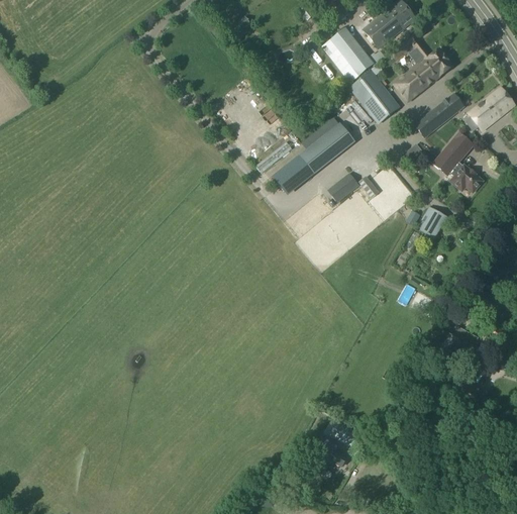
[(256,0),(247,6),(251,13),(268,2),(266,0),(256,0)]
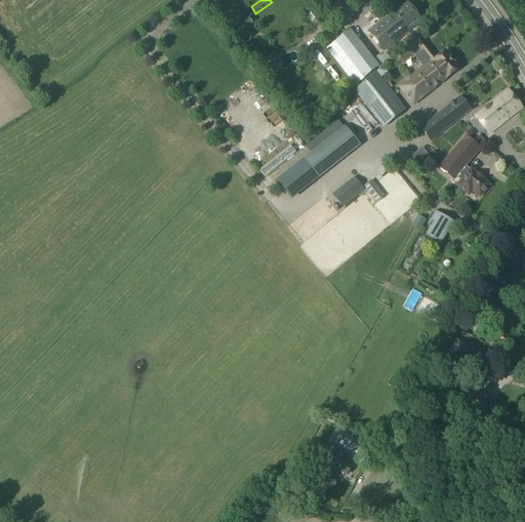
[(323,0),(341,23),(353,13),(341,0),(323,0)]
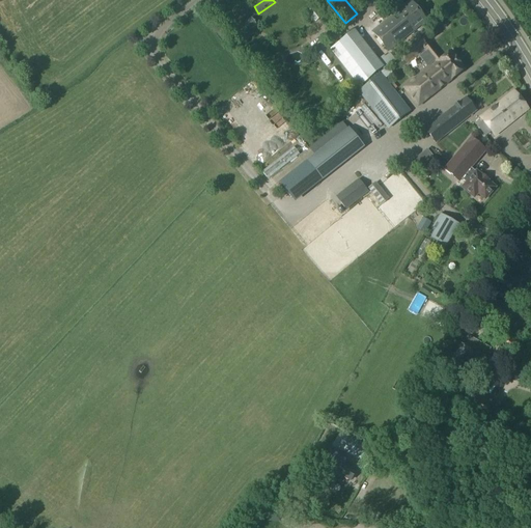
[(392,15),(372,29),(388,50),(426,19),(412,0),(410,0),(404,4),(401,0),(394,0),(386,7),(392,15)]
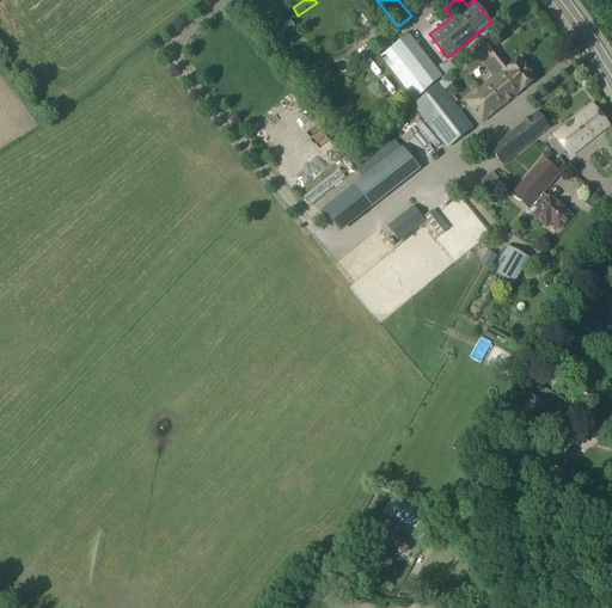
[(363,5),(354,12),(363,23),(372,17),(363,5)]
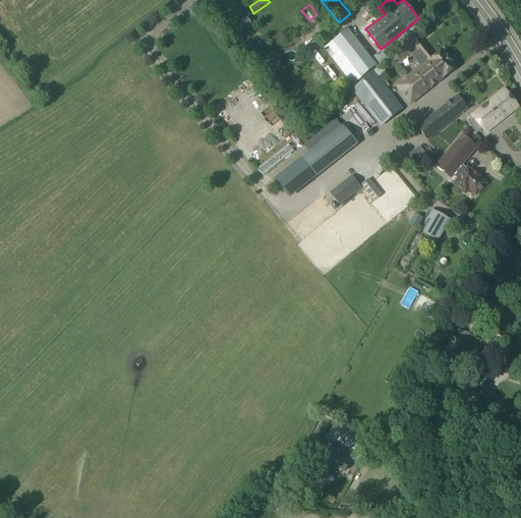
[(249,22),(245,16),(235,23),(240,30),(249,22)]
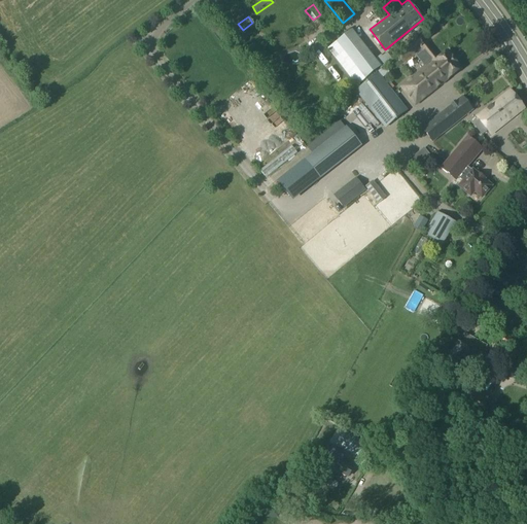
[(352,28),(327,46),(356,82),(379,65),(380,66),(392,57),(387,50),(382,55),(381,53),(375,58),(352,28)]
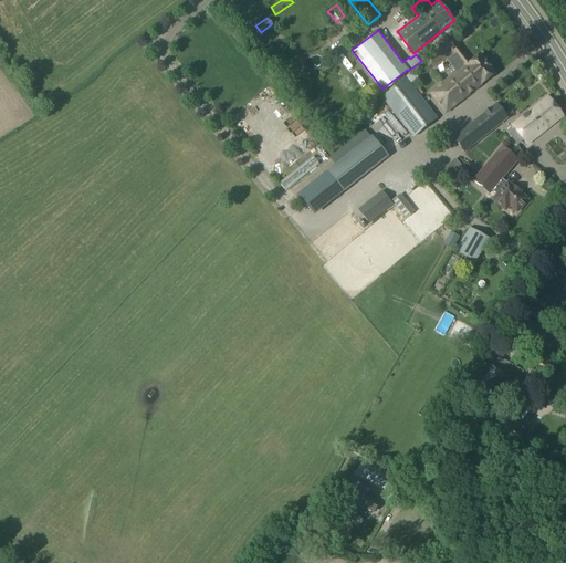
[(452,38),(427,58),(433,66),(451,52),(452,53),(446,59),(454,70),(461,64),(462,66),(430,92),(446,112),(495,72),(480,53),(471,61),(452,38)]
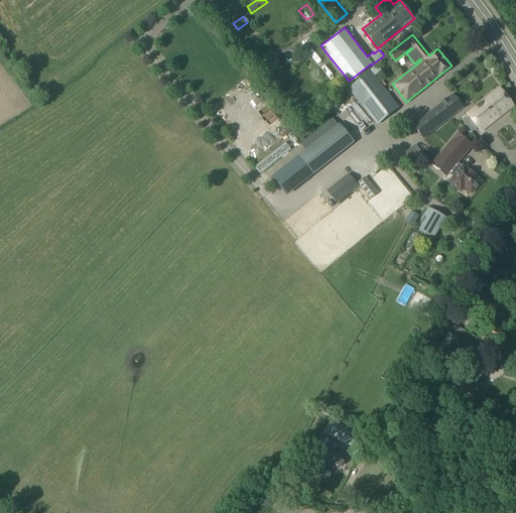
[(271,46),(274,56),(289,51),(286,41),(271,46)]
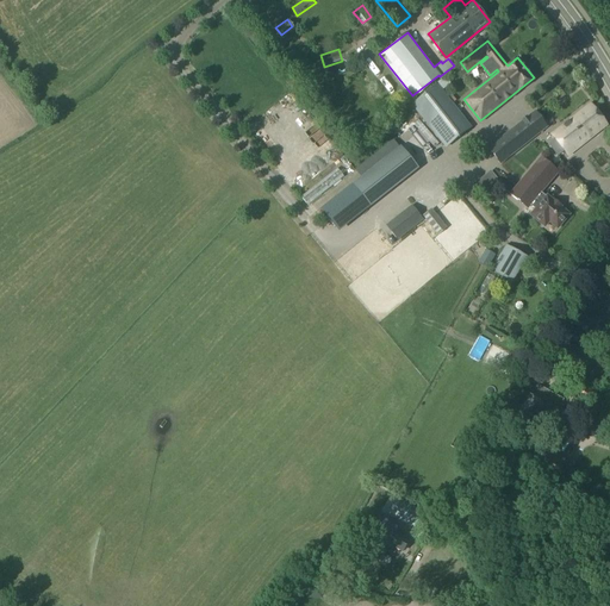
[(452,80),(447,73),(439,80),(443,86),(452,80)]
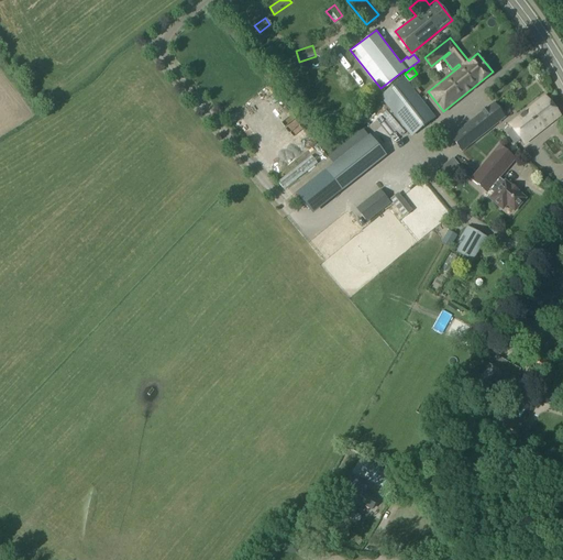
[(434,114),(404,76),(382,94),(411,132),(434,114)]
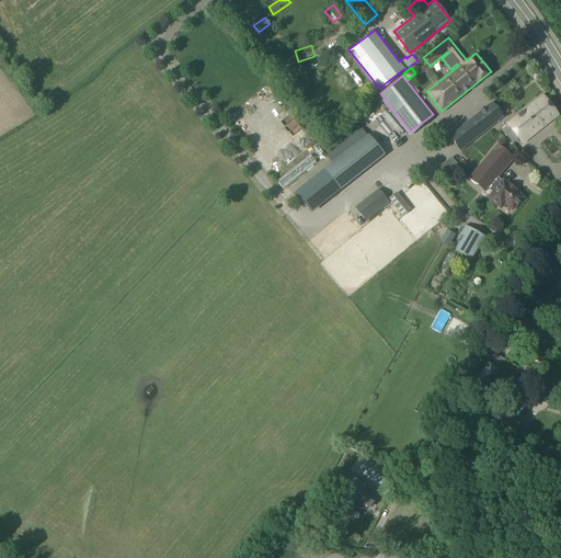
[(522,140),(557,113),(542,94),(506,122),(522,140)]
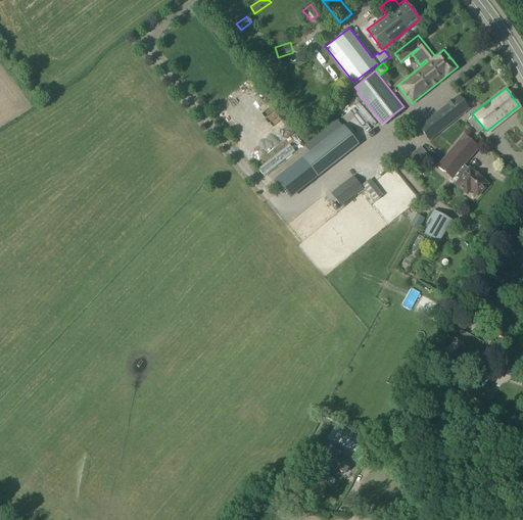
[(459,94),(446,103),(448,105),(420,128),(428,138),(468,106),(459,94)]
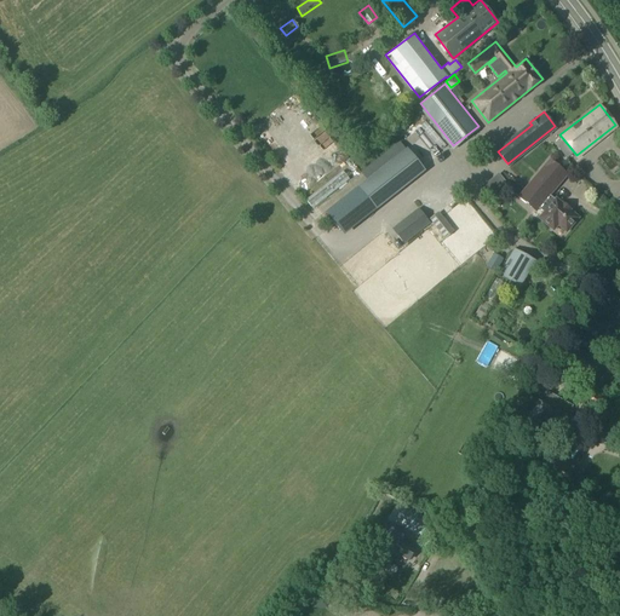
[(405,145),(326,208),(343,234),(423,168),(405,145)]
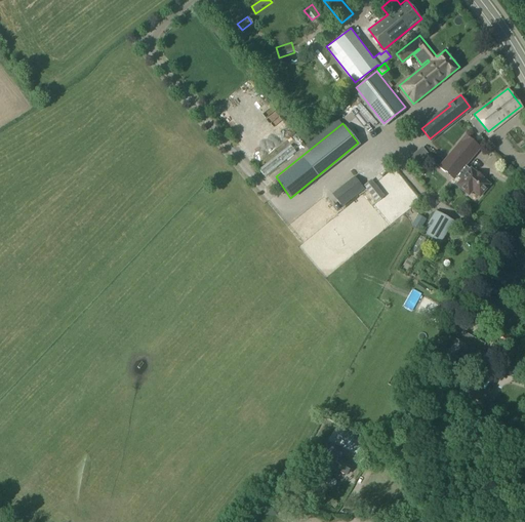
[(465,134),(444,159),(453,167),(451,170),(460,178),(456,183),(468,193),(472,189),(479,195),(489,183),(482,176),(482,175),(476,170),(476,171),(470,166),(470,167),(463,163),(467,159),(468,160),(479,146),(465,134)]
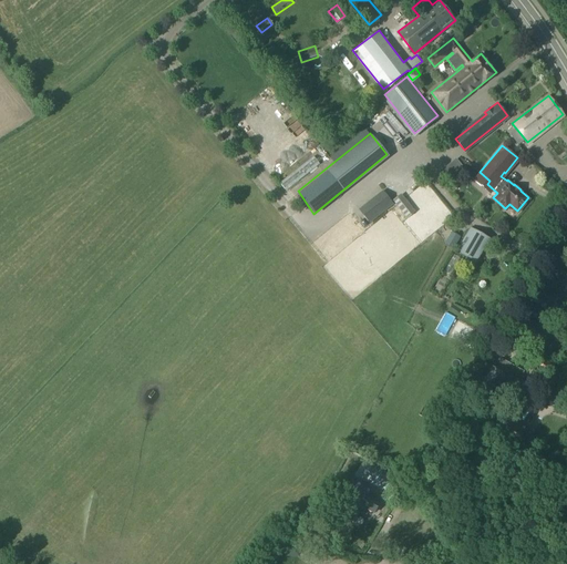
[(439,162),(434,166),(442,175),(446,171),(439,162)]
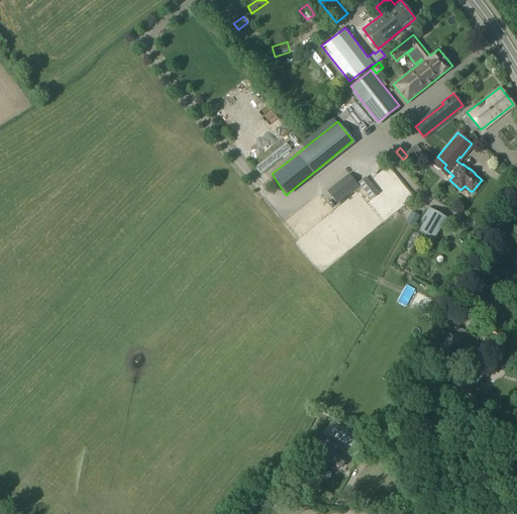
[(347,193),(338,181),(327,189),(336,201),(347,193)]
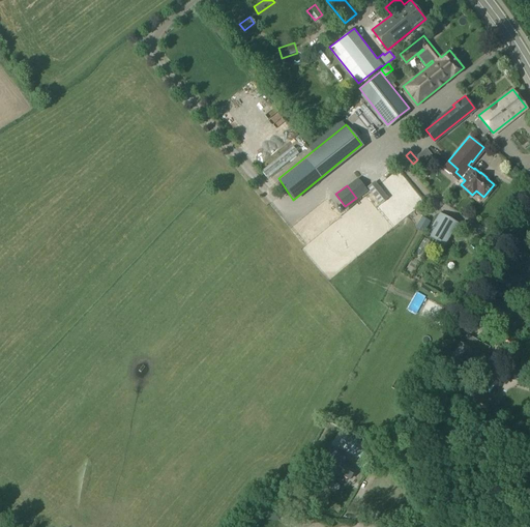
[(439,211),(427,233),(442,242),(454,221),(439,211)]
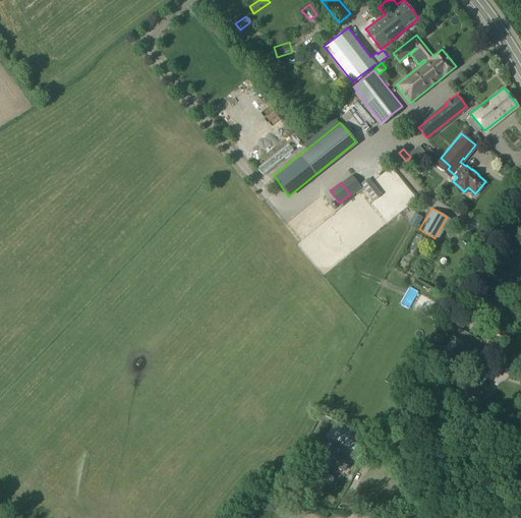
[(414,226),(421,216),(414,211),(407,222),(408,223),(412,225),(413,226),(414,226)]
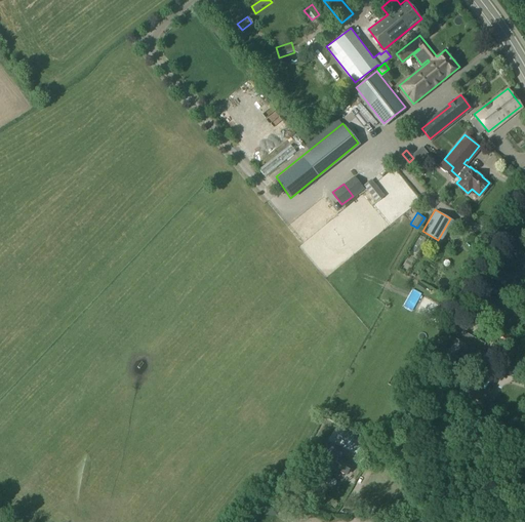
[(447,308),(438,303),(433,312),(442,317),(447,308)]
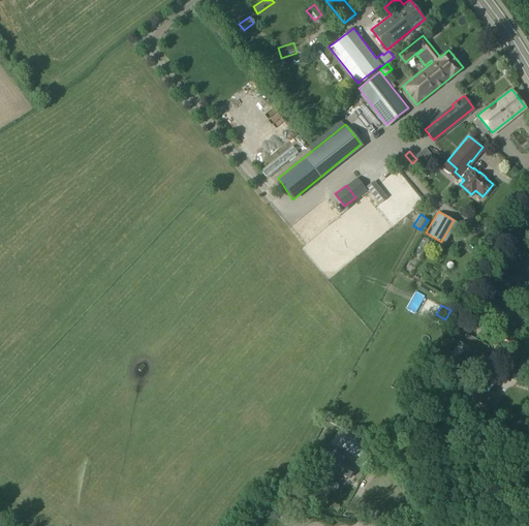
[(459,347),(455,354),(463,359),(467,351),(472,354),(477,345),(474,344),(474,343),(463,337),(463,338),(461,337),(456,345),(459,347)]
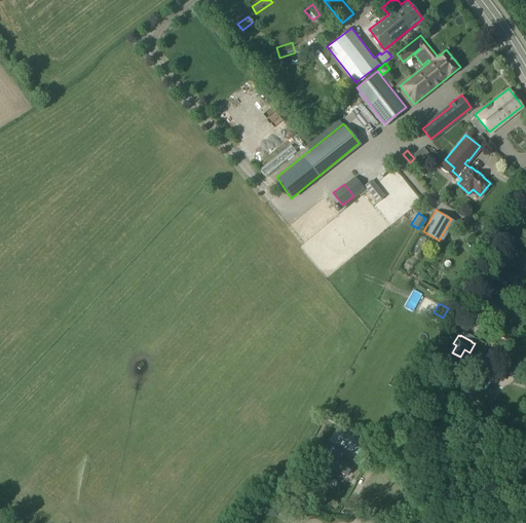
[(411,375),(406,384),(413,387),(417,379),(411,375)]
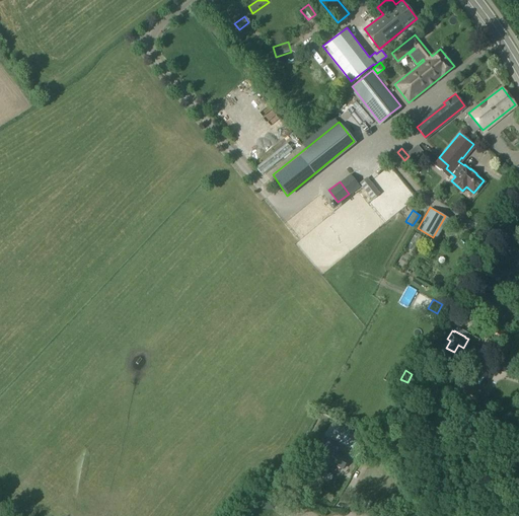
[(350,428),(342,442),(351,448),(358,433),(350,428)]
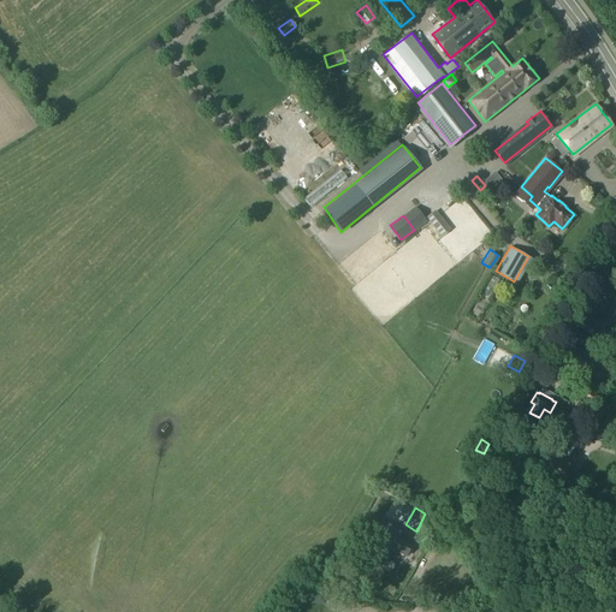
[(576,517),(572,522),(579,529),(584,524),(576,517)]
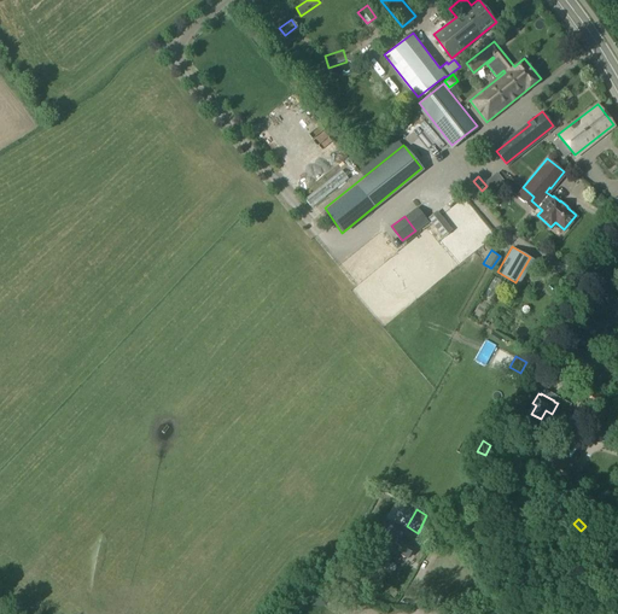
[(372,556),(389,566),(395,554),(397,549),(410,556),(415,547),(413,544),(414,544),(402,537),(406,532),(390,524),(372,556)]
